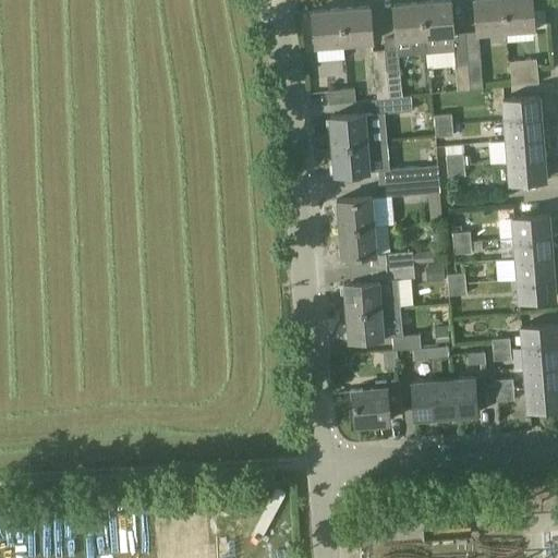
[(436,0),(423,1),(428,68),(456,65),(457,86),(458,91),(470,89),(464,32),(453,33),(450,0),(436,0)]
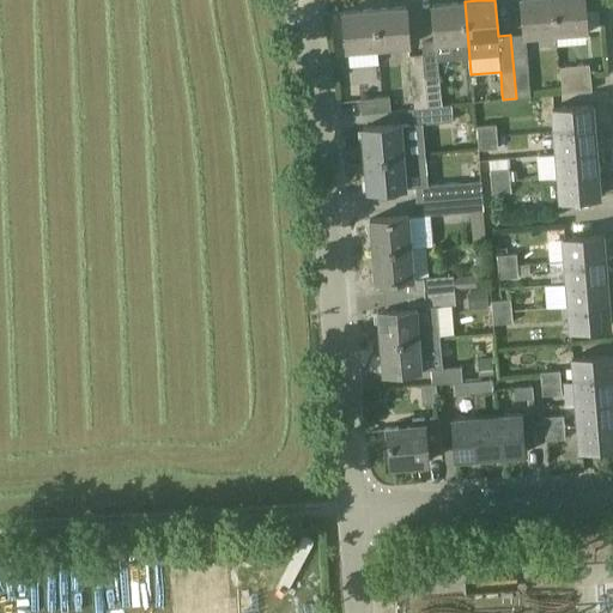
[(521,0),(523,25),(525,37),(556,34),(553,0),(521,0)]
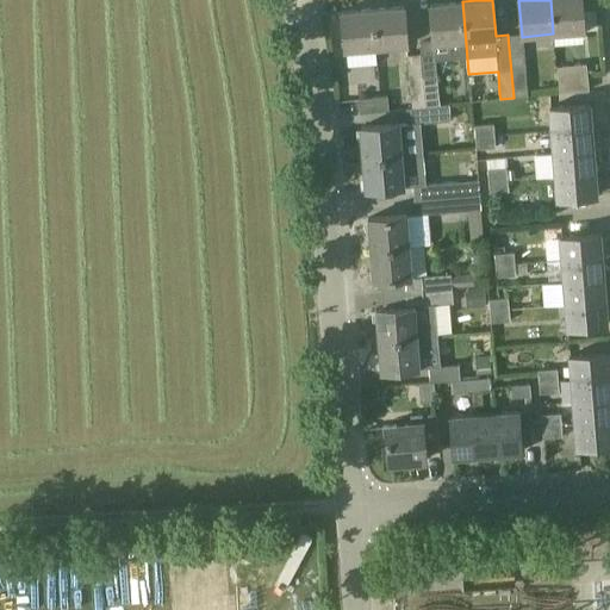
[(580,0),(551,0),(553,33),(585,31),(580,0)]
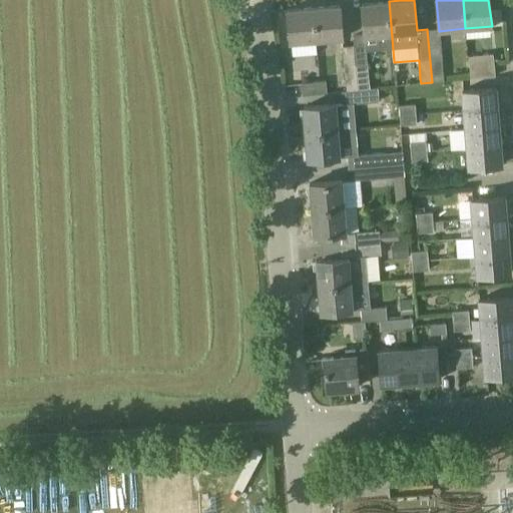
[(389,1),(362,3),(364,27),(365,35),(379,34),(380,49),(392,48),(393,62),(394,62),(389,1)]
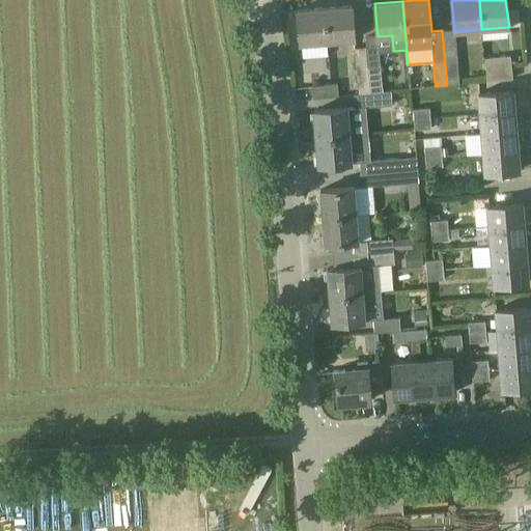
[(352,5),(340,6),(325,7),(327,42),(355,38),(354,30),(352,5)]
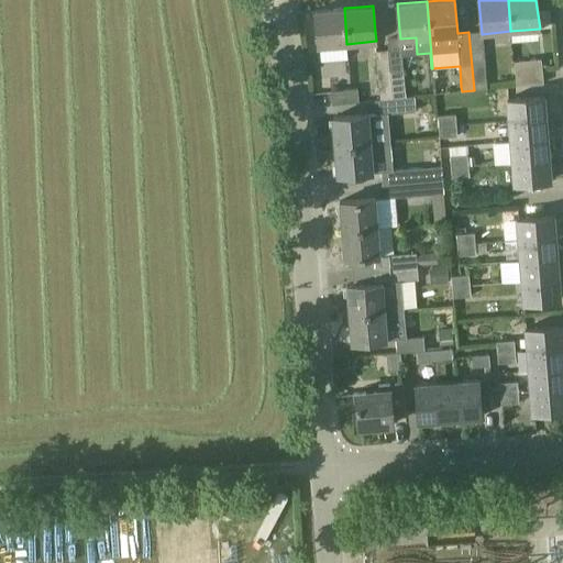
[(346,44),(344,8),(316,10),(319,46),(346,44)]
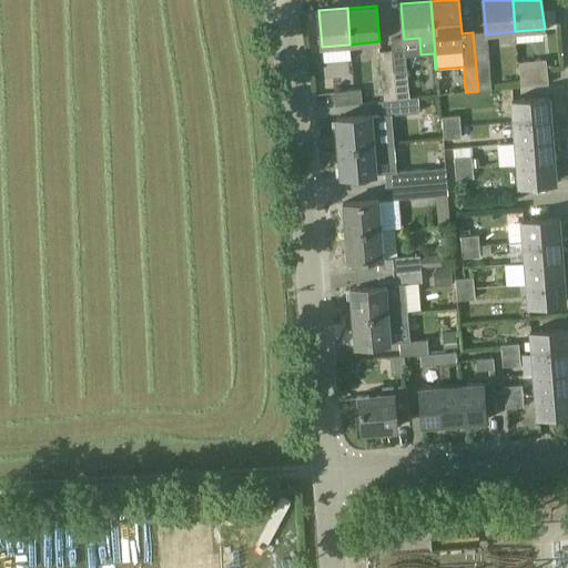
[(392,50),(379,51),(384,101),(397,99),(394,72),(392,50)]
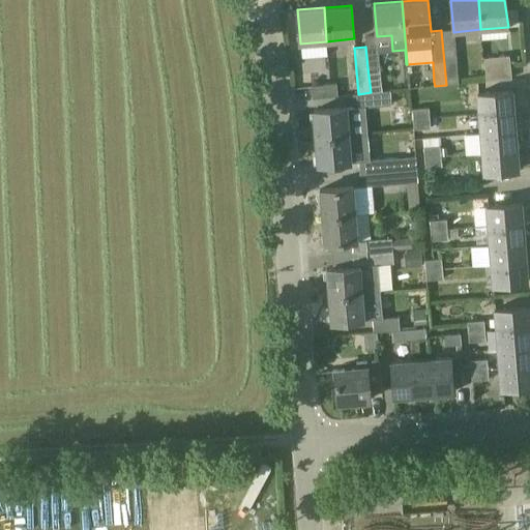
[(510,56),(484,58),(487,82),(512,80),(510,56)]
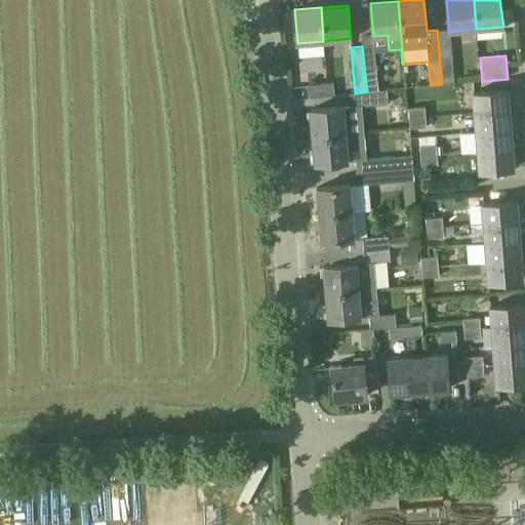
[(452,58),(440,59),(442,84),(454,83),(452,58)]
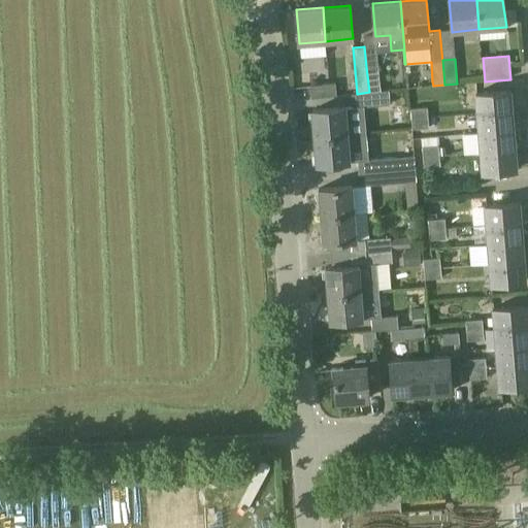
[(381,91),(378,66),(366,67),(369,92),(381,91)]
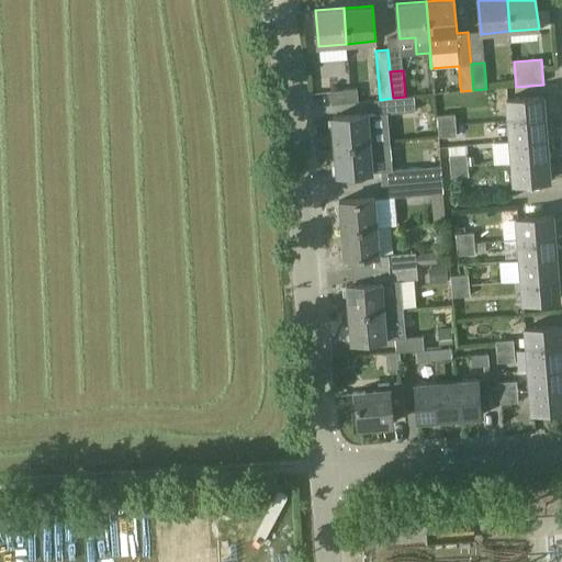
[(357,88),(356,88),(329,91),(332,104),(358,101),(357,88)]
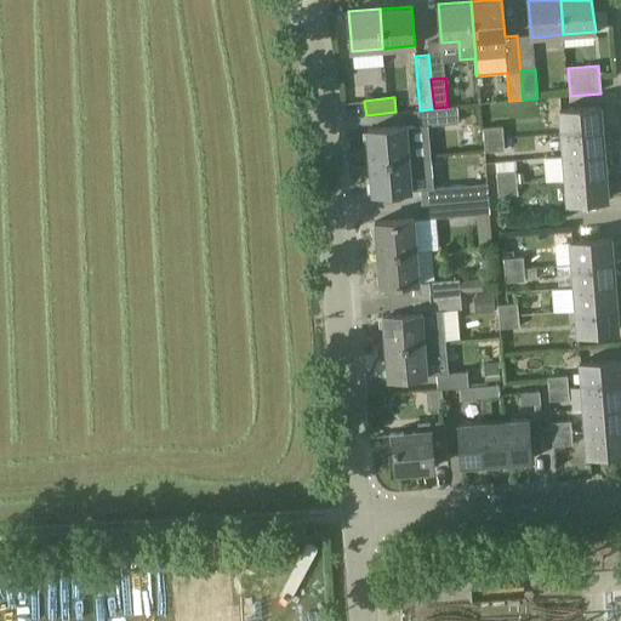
[(420,110),(414,110),(416,126),(459,123),(457,106),(448,107),(434,108),(420,110)]
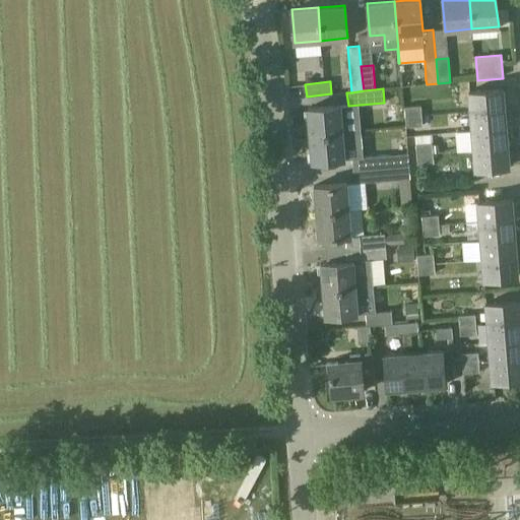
[(503,89),(478,91),(467,92),(469,112),(505,109),(503,89)]
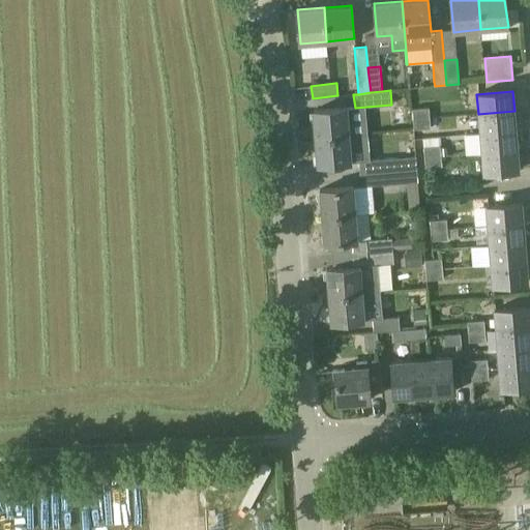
[(316,138),(349,135),(347,108),(314,111),(316,138)]
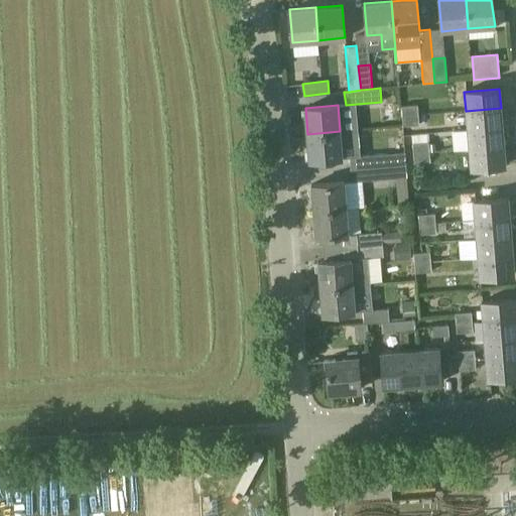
[(417,105),(401,106),(402,116),(418,115),(417,105)]
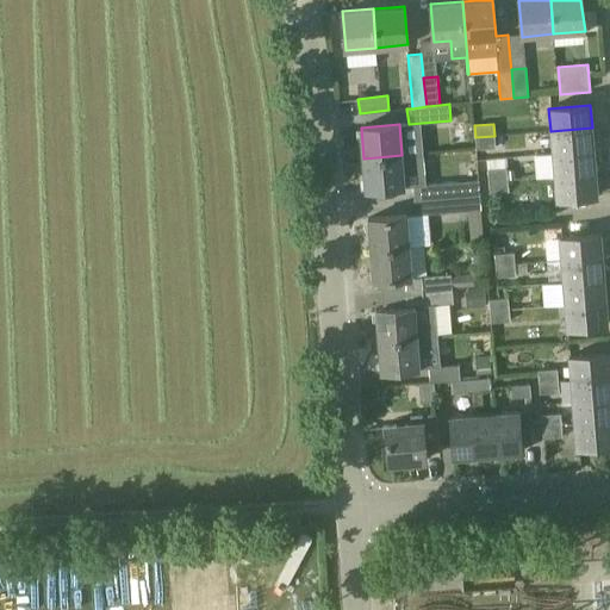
[(592,128),(551,131),(553,154),(593,150),(592,128)]
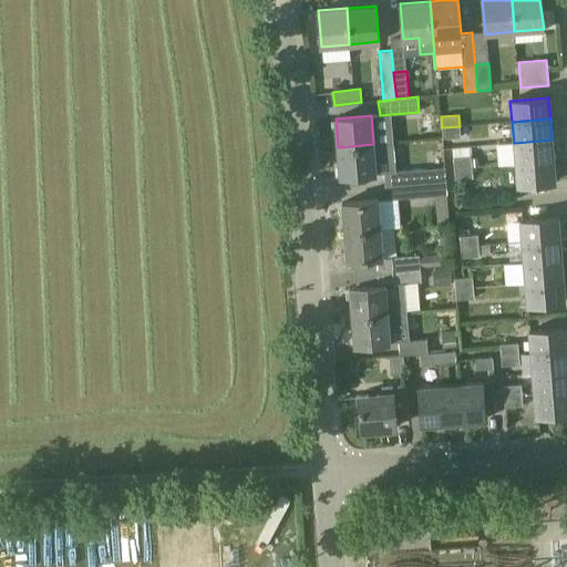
[(442,127),(442,138),(461,137),(460,126),(442,127)]
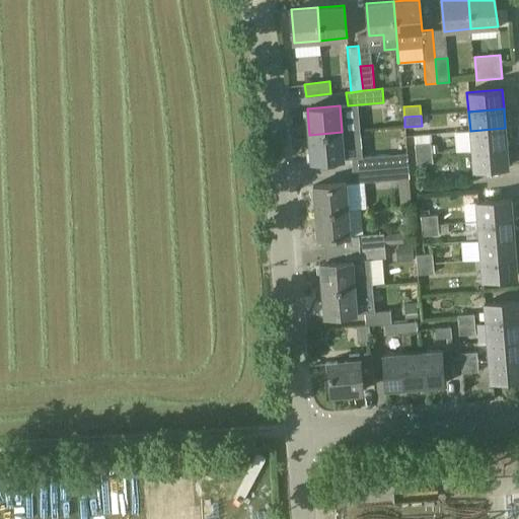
[(505,128),(470,131),(471,150),(507,147),(505,128)]
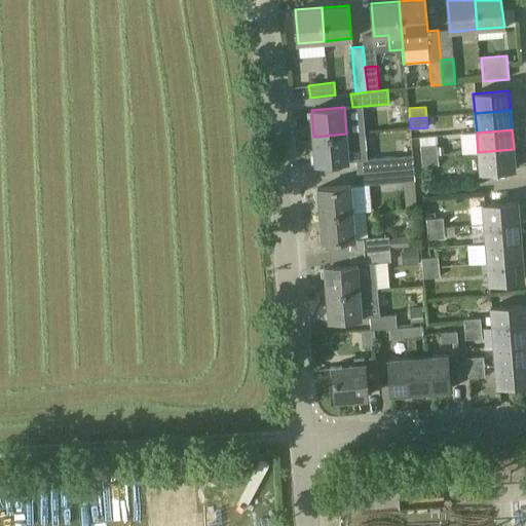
[(349,160),(348,147),(366,146),(365,133),(346,134),(313,137),(315,163),(340,161),(349,160)]
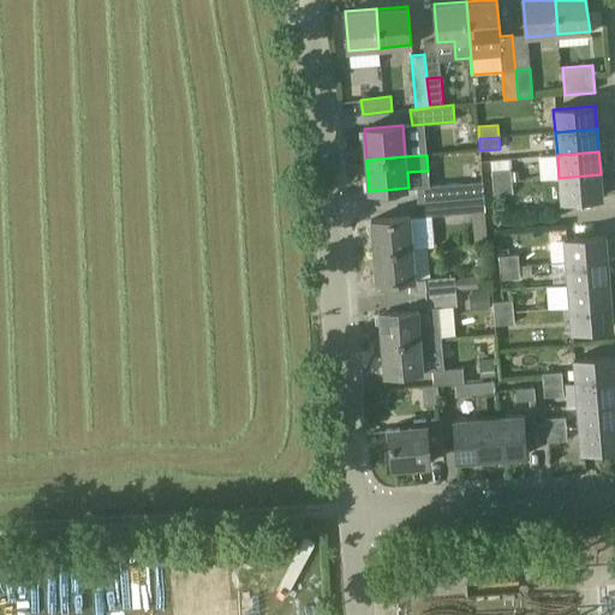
[(493,183),(512,180),(511,169),(491,171),(493,183)]
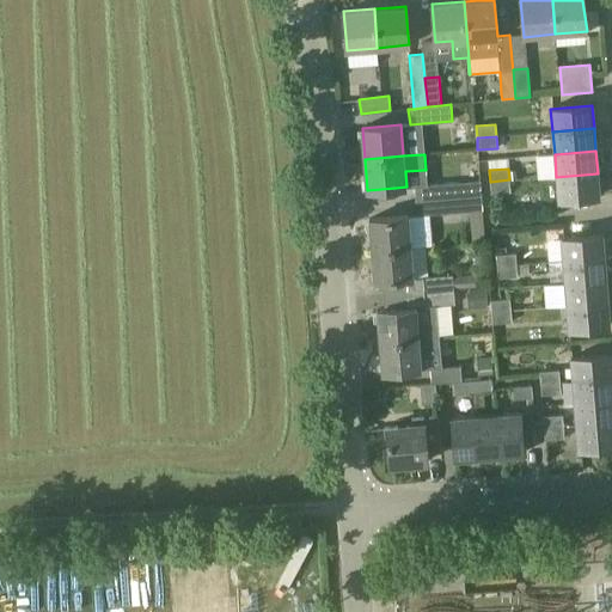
[(556,177),(558,200),(599,196),(598,173),(556,177)]
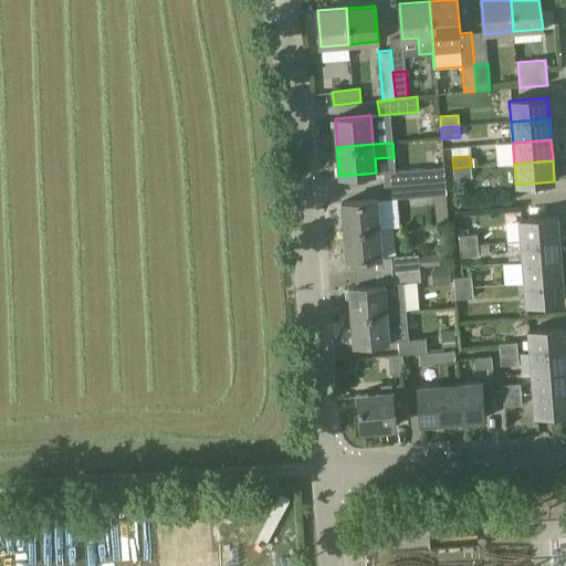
[(471,166),(453,168),(454,179),(472,177),(471,166)]
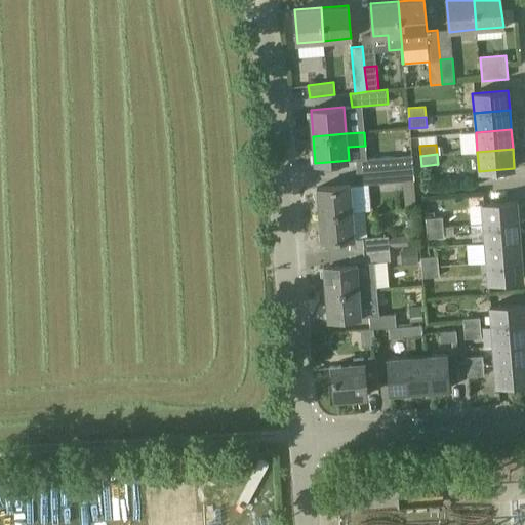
[(413,168),(412,155),(411,155),(367,159),(356,160),(357,172),(380,170),(395,169),(413,168)]
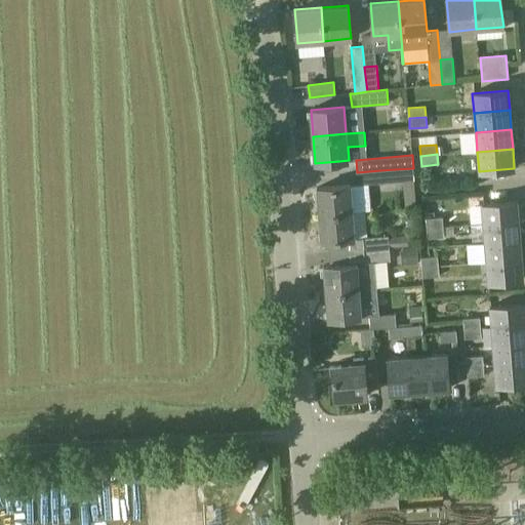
[(413,168),(395,169),(397,182),(403,180),(414,179),(413,168)]
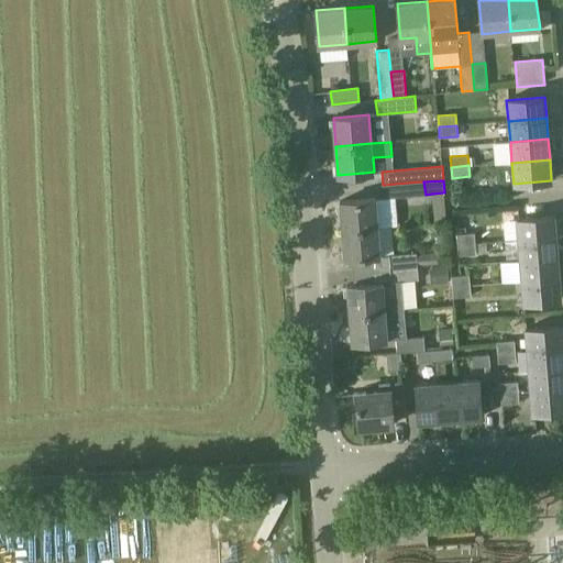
[(409,196),(408,183),(383,185),(384,198),(409,196)]
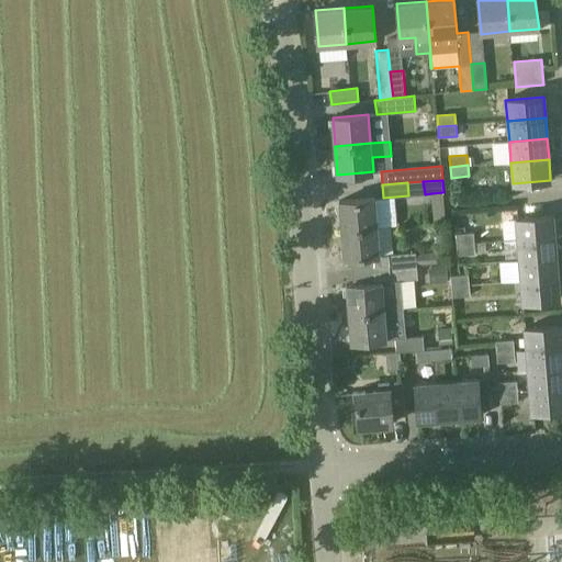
[(444,192),(431,193),(434,222),(446,222),(444,192)]
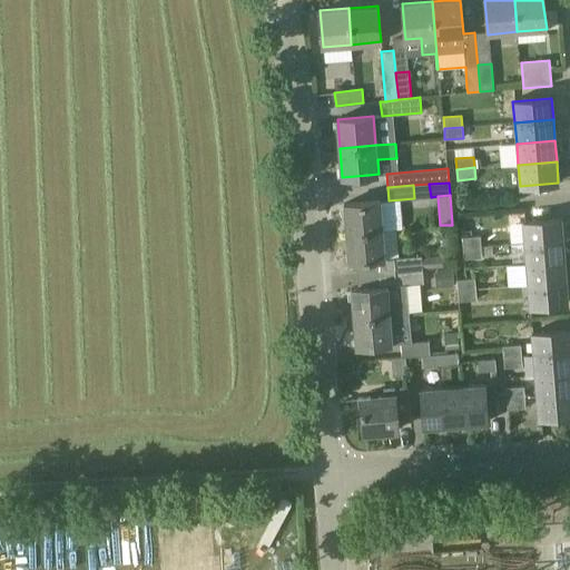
[(346,233),(384,229),(381,200),(344,204),(346,233)]
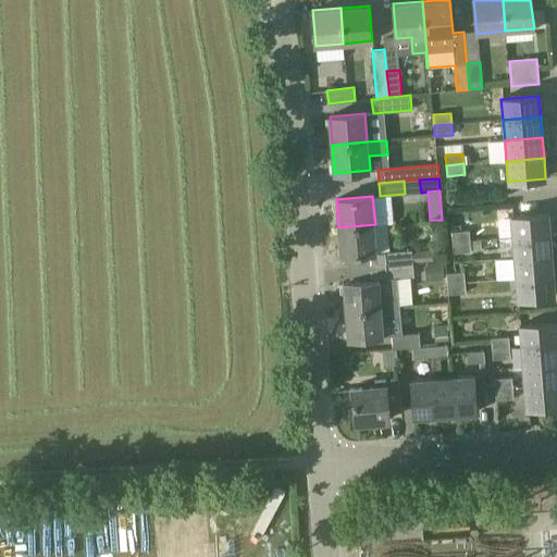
[(548,212),(512,215),(511,215),(512,236),(549,234),(548,212)]
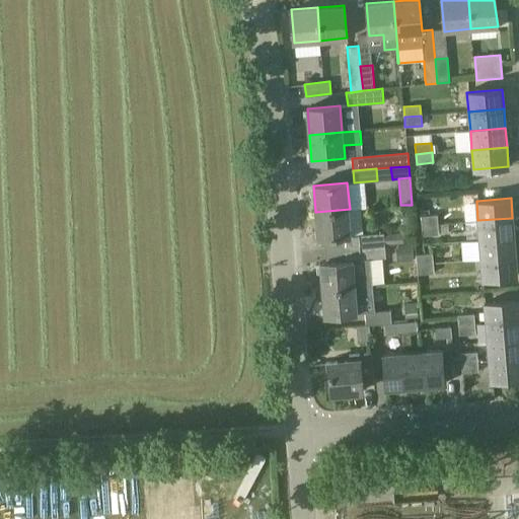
[(466,219),(475,219),(474,199),(465,199),(466,219)]
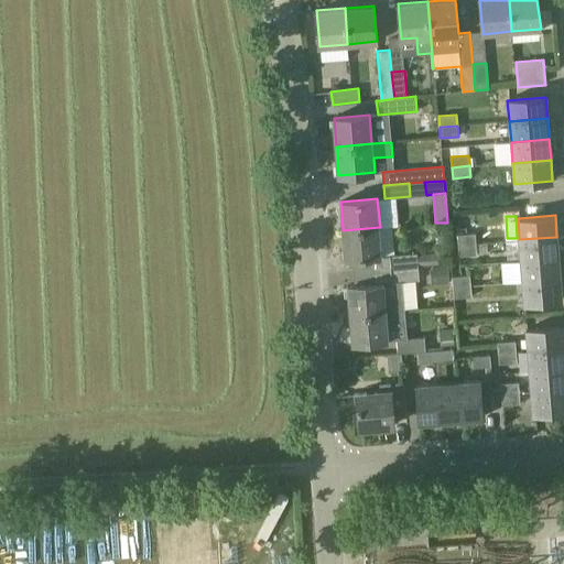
[(345,259),(382,256),(380,227),(343,230),(345,259)]
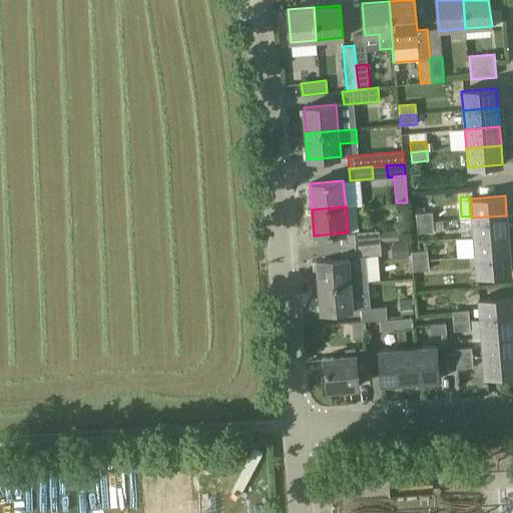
[(432,211),(417,212),(417,222),(433,221),(432,211)]
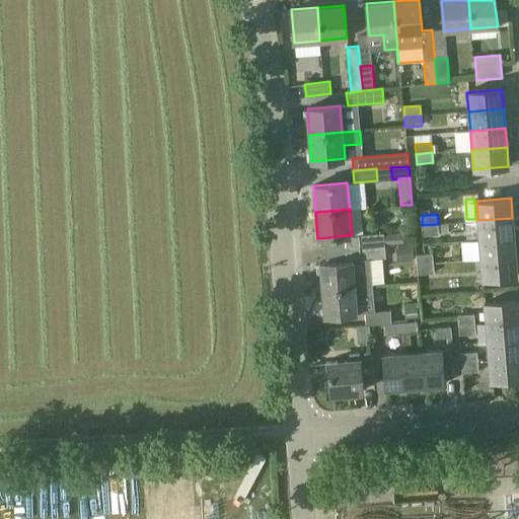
[(477,220),(478,226),(479,239),(514,237),(512,218),(477,220)]
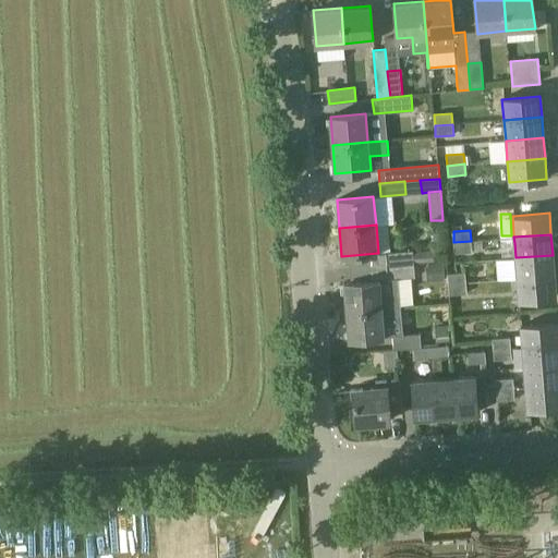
[(453,242),(455,253),(472,252),(471,241),(453,242)]
